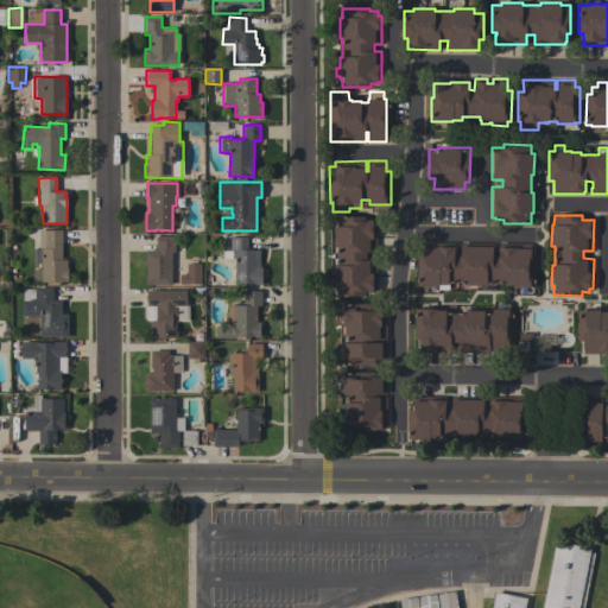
[(335,227),(337,227),(337,216),(365,216),(365,220),(377,220),(377,252),(369,252),(366,252),(366,259),(377,259),(377,291),(372,291),(372,292),(365,292),(365,295),(337,295),(337,286),(335,286),(335,266),(337,266),(337,246),(335,246),(335,227)]
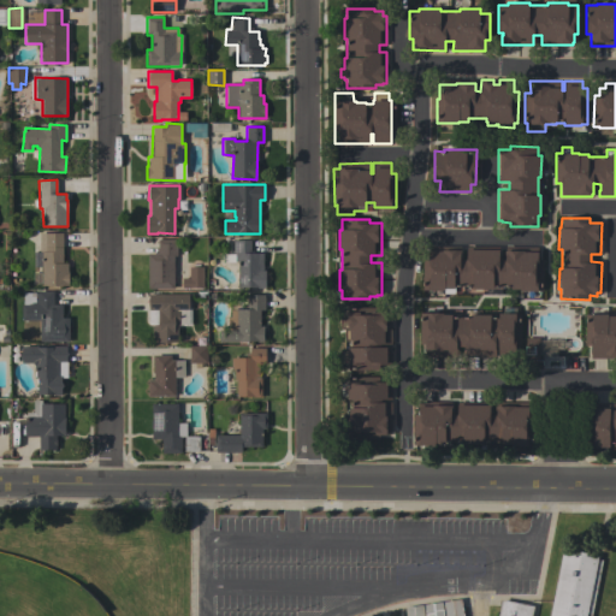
[(63,262),(67,262),(67,271),(69,271),(69,285),(41,285),(41,252),(46,252),(46,232),(63,232),(63,262)]
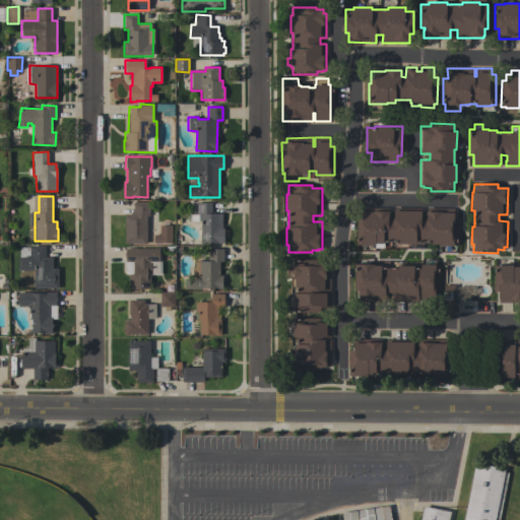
[(146,244),(125,244),(125,229),(123,229),(123,222),(125,222),(125,214),(133,214),(133,202),(149,202),(149,215),(146,215),(146,244)]
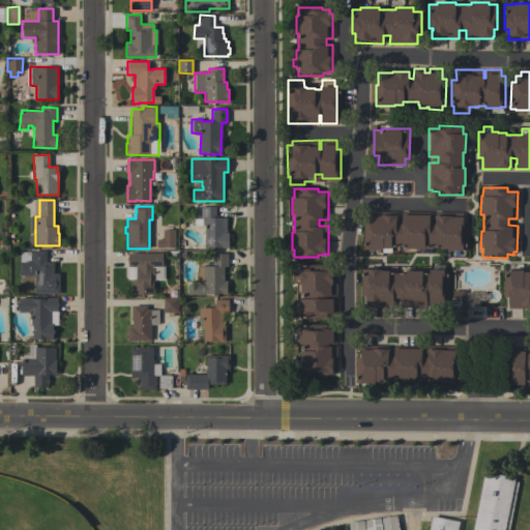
[(205,246),(205,225),(193,225),(193,217),(200,218),(200,206),(215,206),(215,217),(226,217),(226,232),(229,232),(228,247),(205,246)]
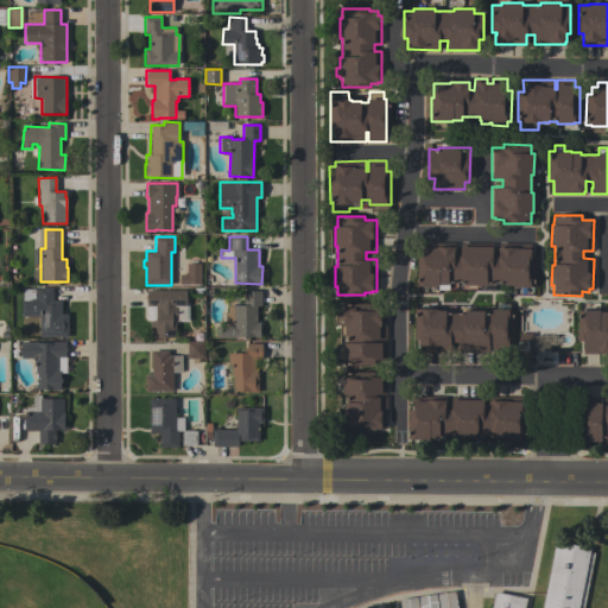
[(531,244),(530,255),(537,255),(536,286),(531,286),(513,286),(513,285),(502,285),(504,283),(487,282),(486,285),(466,285),(466,283),(448,282),(448,289),(437,289),(438,286),(422,286),(422,285),(417,285),(417,255),(422,255),(423,242),(455,242),(454,247),(455,247),(455,255),(460,255),(461,242),(493,242),(493,257),(499,257),(499,244),(531,244)]
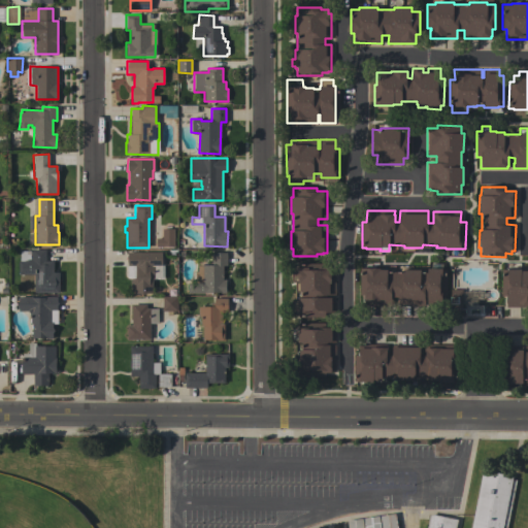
[(173,246),(156,246),(155,238),(161,238),(161,229),(173,229),(173,246)]
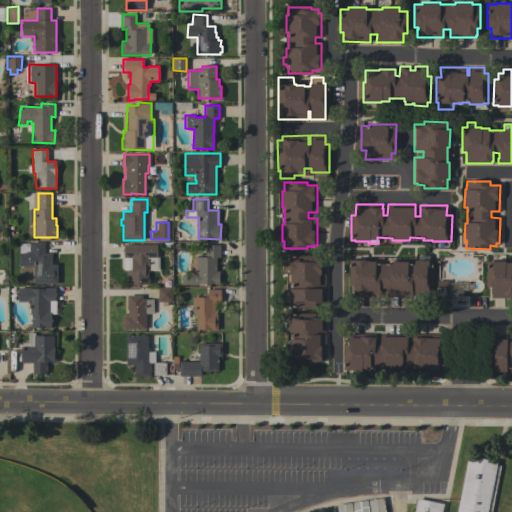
[(57,283),(33,283),(33,266),(18,266),(18,253),(19,253),(19,243),(31,243),(31,241),(44,241),(44,252),(51,252),(51,260),(53,260),(53,264),(57,264),(57,283)]
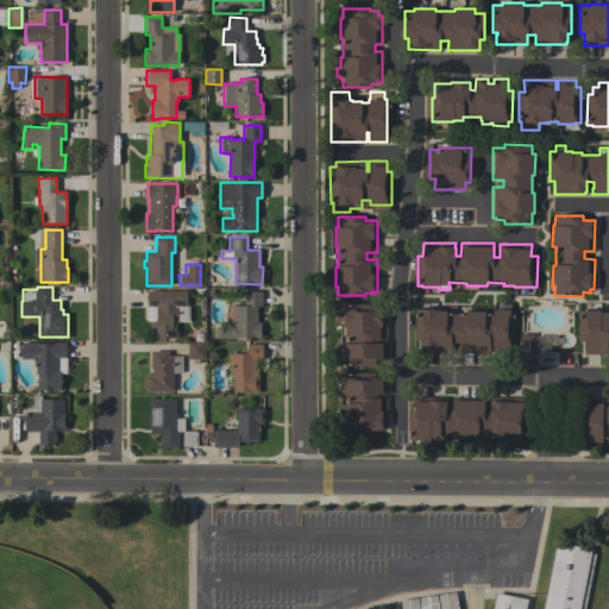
[(187,290),(187,306),(188,306),(188,321),(176,321),(176,339),(151,338),(151,321),(146,321),(146,290),(187,290)]
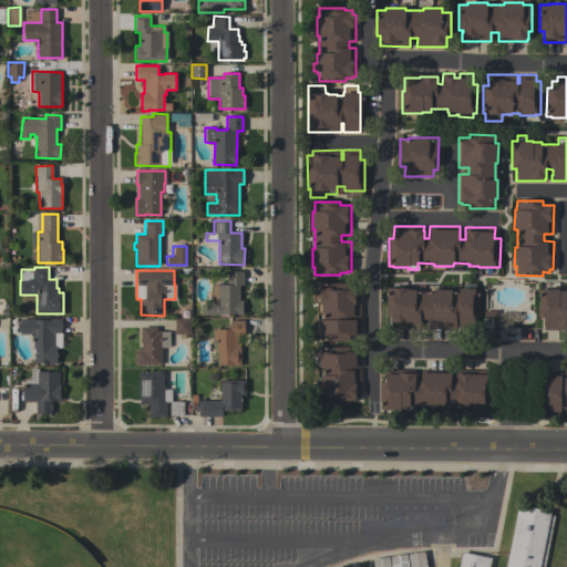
[(218,315),(207,315),(207,303),(209,303),(209,291),(212,291),(212,285),(217,285),(227,285),(227,270),(244,270),(244,286),(239,285),(238,299),(243,299),(243,315),(218,315)]
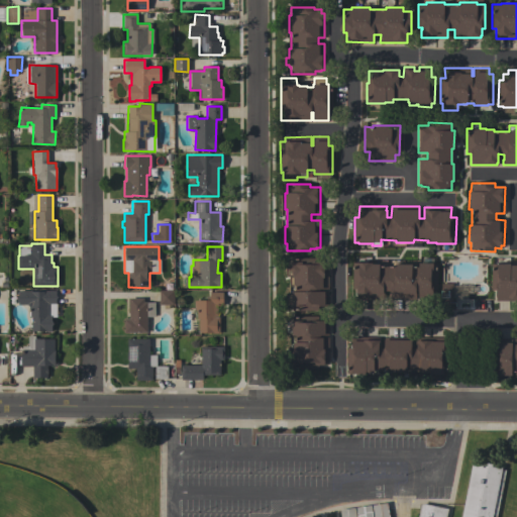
[(390,290),(383,290),(383,299),(356,299),(356,294),(355,294),(355,263),(372,263),(372,264),(379,264),(379,267),(394,267),(394,265),(411,265),(411,267),(418,267),(418,263),(422,263),(422,257),(433,257),(433,264),(436,264),(436,290),(431,290),(431,300),(417,300),(417,289),(415,289),(415,300),(390,300),(390,290)]
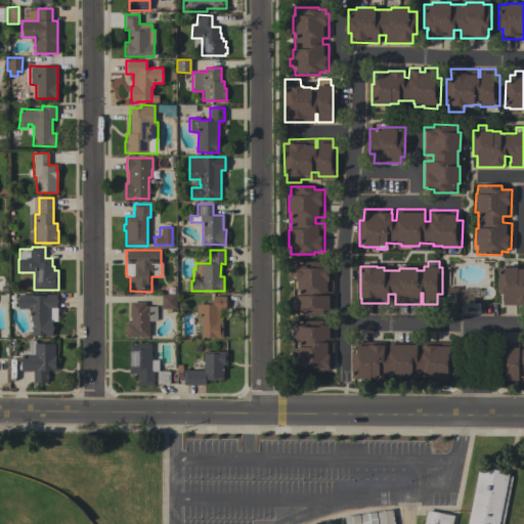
[(333,309),(321,309),(322,314),(296,315),(296,310),(291,310),(291,298),(295,298),(295,295),(299,295),(299,289),(297,289),(297,281),(296,281),(295,265),(299,265),(299,263),(321,262),(322,264),(332,264),(333,293),(325,293),(325,295),(333,295),(333,309)]
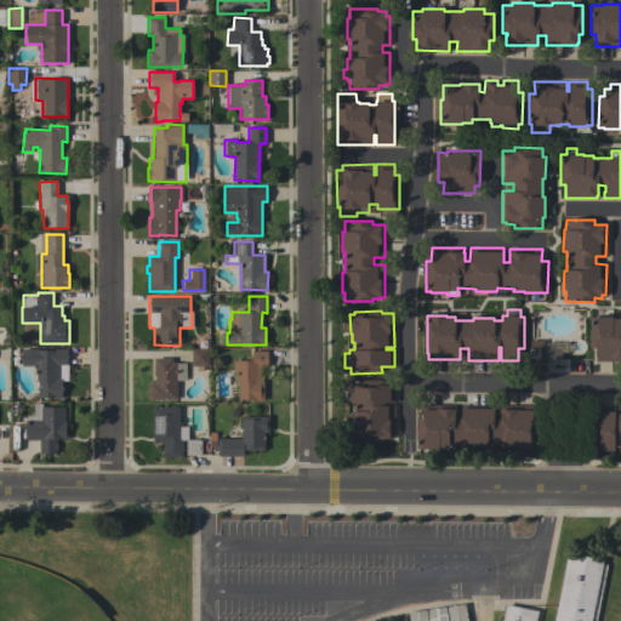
[(620,362),(594,362),(594,348),(590,348),(590,317),(611,317),(611,318),(620,318),(620,362)]
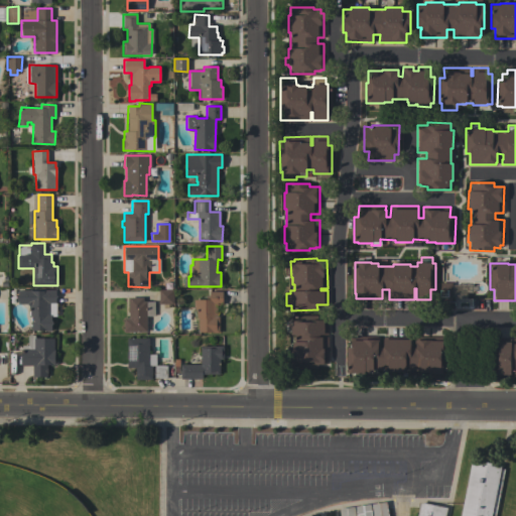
[(439,301),(450,301),(449,282),(438,283),(439,301)]
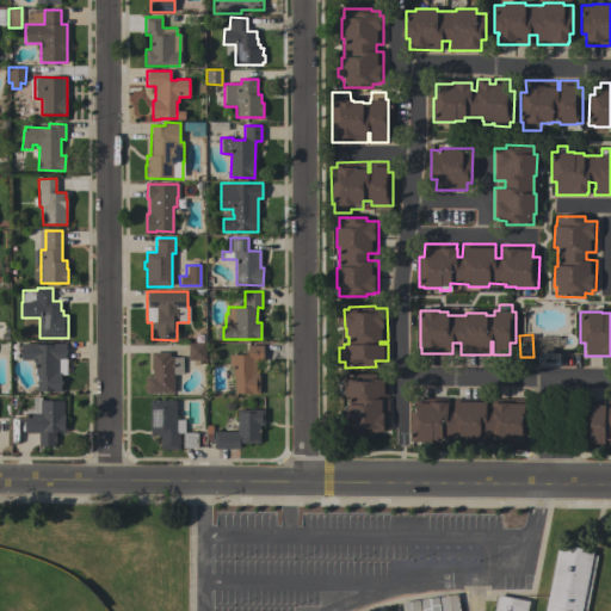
[(187,343),(204,343),(205,360),(187,360),(187,343)]
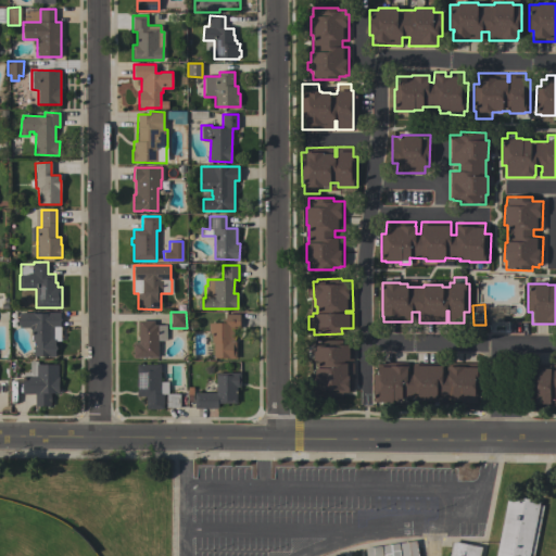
[(55,357),(48,357),(48,356),(34,356),(34,341),(33,341),(32,330),(29,328),(20,328),(20,313),(60,313),(60,327),(53,327),(53,339),(54,339),(55,357)]
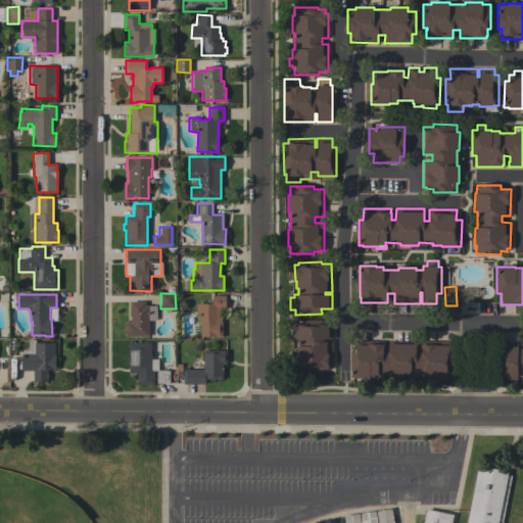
[(196,303),(208,303),(208,300),(211,300),(211,295),(225,295),(225,308),(220,308),(220,320),(222,320),(222,337),(214,337),(214,336),(200,336),(200,323),(199,323),(198,314),(196,314),(196,303)]
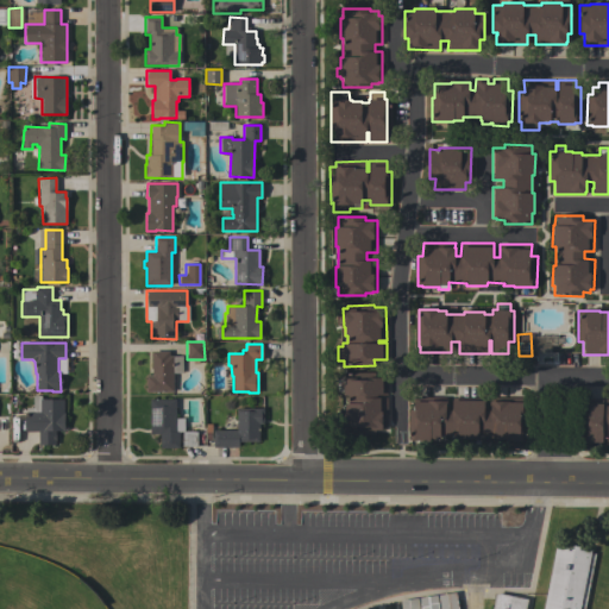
[(146,391),(146,376),(151,376),(151,351),(169,351),(169,356),(173,356),(173,357),(181,356),(182,372),(173,372),(173,391),(146,391)]
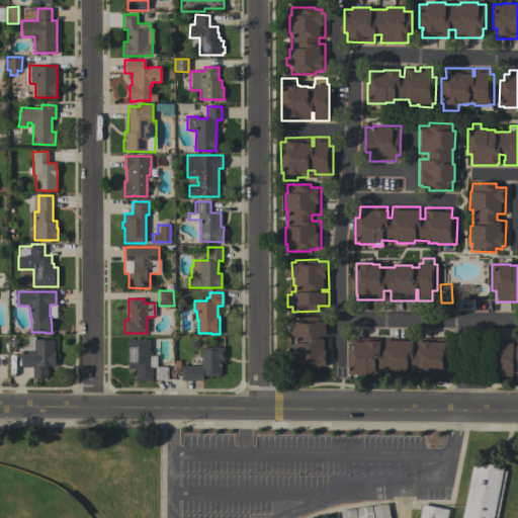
[(329,364),(319,364),(319,369),(292,369),(292,365),(286,365),(286,353),(292,353),(292,350),(293,350),(293,343),(296,343),(296,336),(291,336),(291,334),(287,334),(287,323),(291,323),(291,321),(293,321),(293,317),(318,317),(318,321),(325,321),(329,321),(329,336),(321,336),(321,338),(329,338),(329,364)]
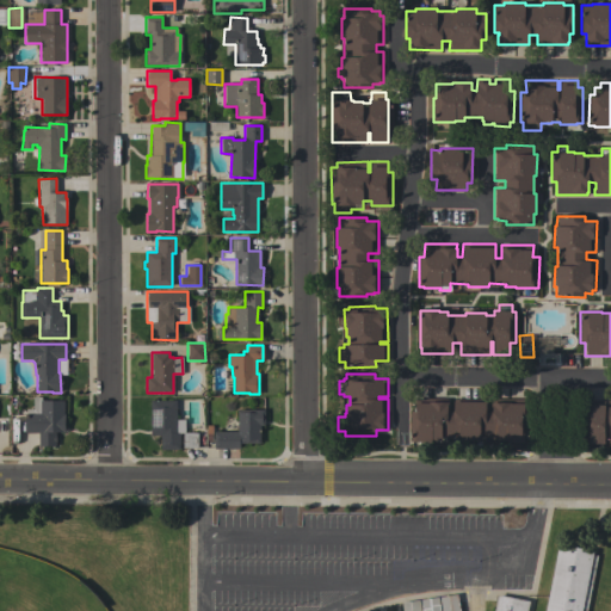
[(65,432),(55,432),(55,436),(56,436),(56,442),(55,442),(55,445),(39,446),(38,433),(25,433),(25,436),(19,436),(19,418),(24,418),(24,414),(26,414),(26,409),(34,409),(32,396),(41,396),(41,400),(63,400),(65,432)]
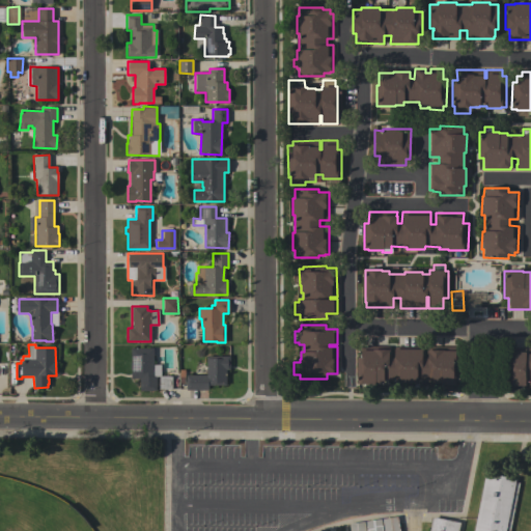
[(455,346),(455,358),(460,358),(459,385),(441,385),(441,383),(432,383),(432,381),(417,381),(417,383),(398,383),(398,381),(384,381),(384,383),(374,383),(374,384),(357,384),(357,358),(361,358),(361,346),(388,346),(388,356),(393,356),(393,346),(421,346),(421,358),(426,358),(426,350),(428,350),(428,346),(455,346)]
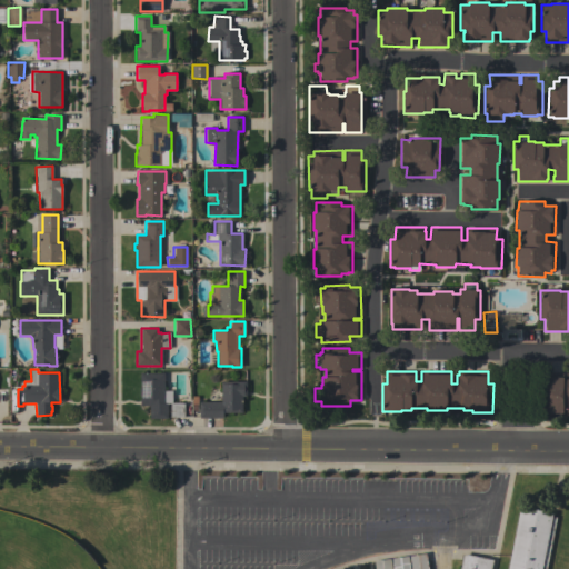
[(163,390),(171,390),(171,402),(183,402),(183,417),(170,417),(170,403),(167,403),(167,418),(149,418),(149,406),(140,406),(140,372),(163,372),(163,390)]
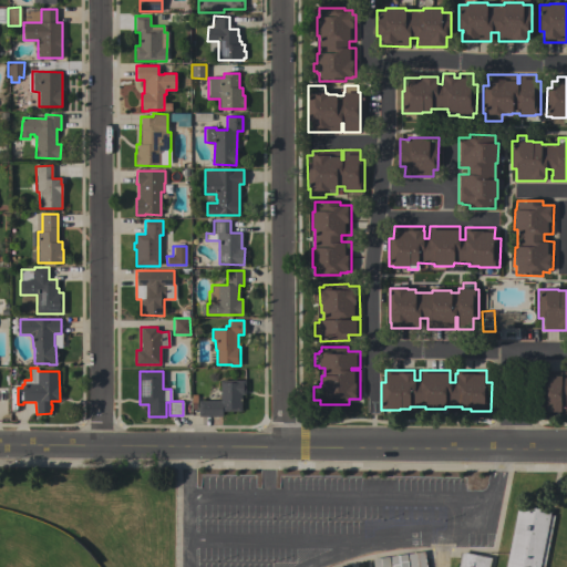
[(566,371),(566,414),(560,414),(560,411),(557,411),(557,416),(543,416),(543,411),(539,411),(539,383),(545,383),(545,371),(560,371),(560,381),(564,381),(564,371),(566,371)]
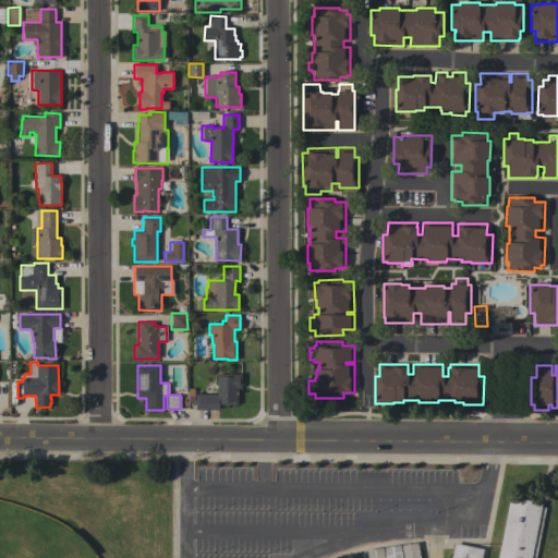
[(217,374),(241,374),(241,388),(237,388),(238,404),(218,404),(218,410),(195,410),(195,395),(216,393),(217,374)]
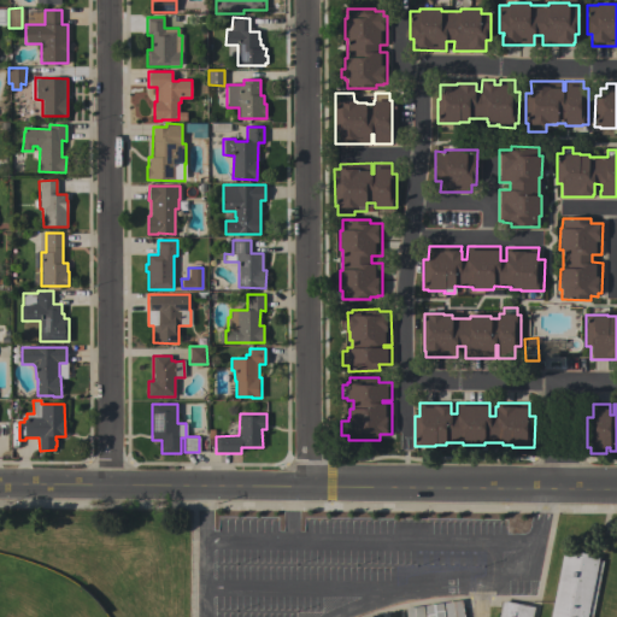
[(551,616),(564,550),(599,556),(587,616),(551,616)]
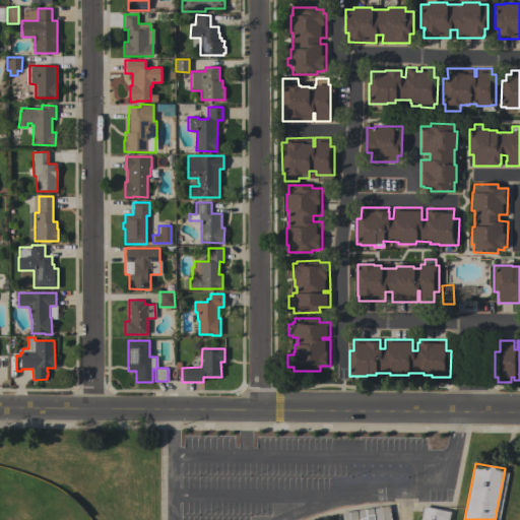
[(495,519),(505,469),(508,470),(498,519),(495,519)]
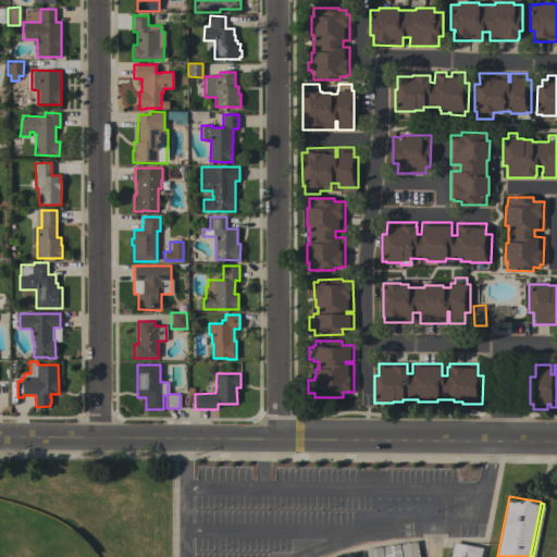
[(483,548),(481,556),(449,556),(453,542),(483,548)]
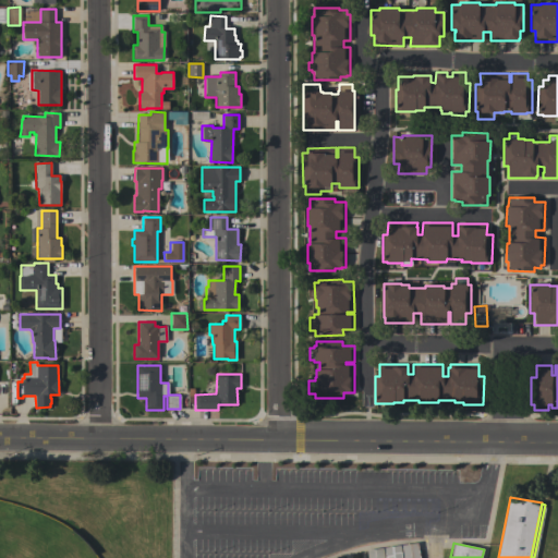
[(415,546),(416,557),(366,557),(366,553),(415,546)]
